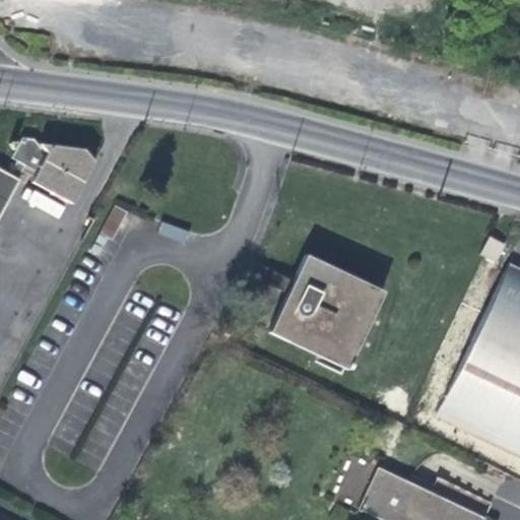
[(0,173),(0,216),(18,183),(16,182),(22,171),(29,175),(25,183),(69,205),(91,165),(82,150),(35,145),(28,140),(19,138),(9,156),(16,160),(7,177),(0,173)]
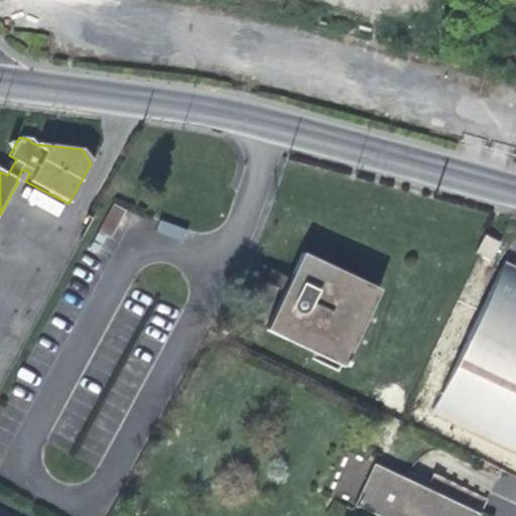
[(96,232),(110,239),(124,212),(110,206),(96,232)]
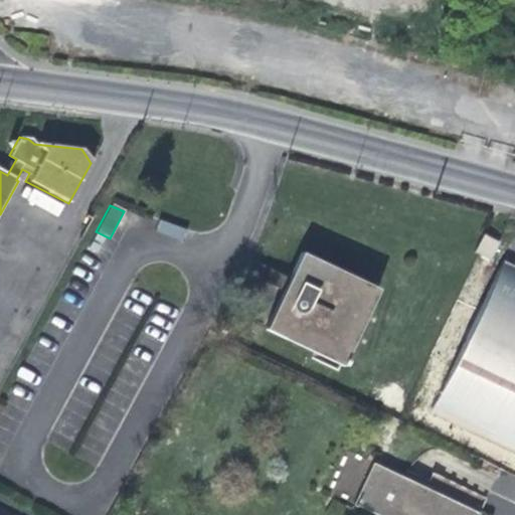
[(475,249),(482,252),(491,236),(483,232),(475,249)]
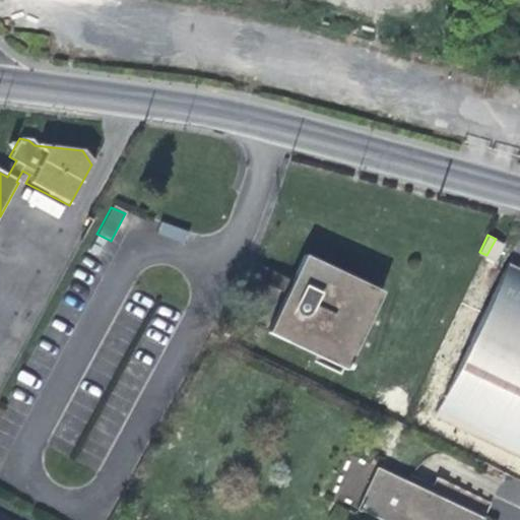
[(504,243),(496,239),(486,255),(495,259),(504,243)]
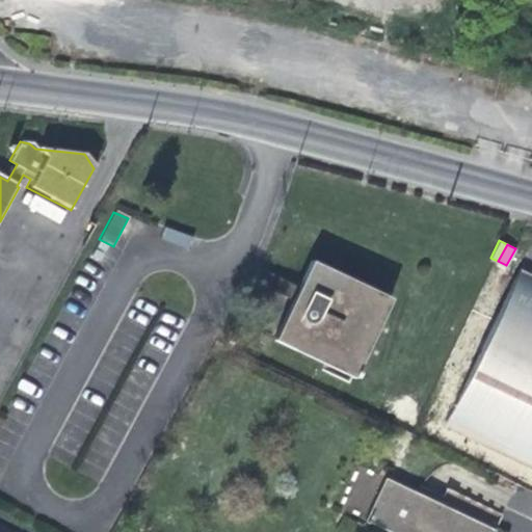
[(531,255),(530,255),(521,273),(531,277),(531,255)]
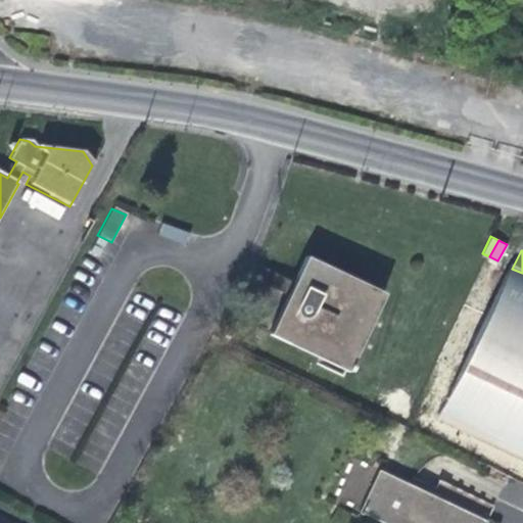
[(307,254),(296,278),(289,290),(270,329),(345,366),(383,290),(307,254)]
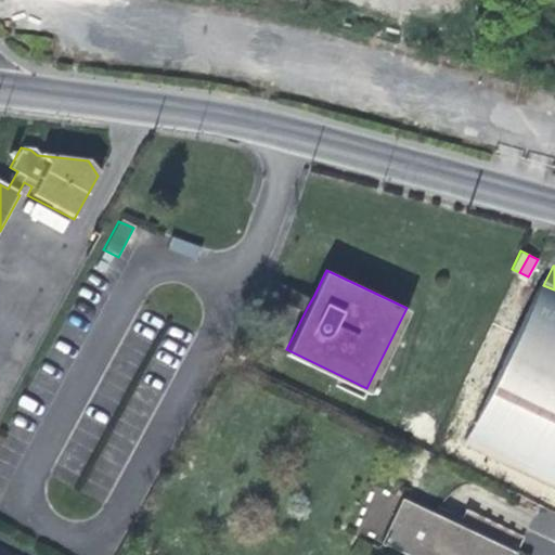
[(554,289),(543,285),(467,439),(554,481),(554,289)]
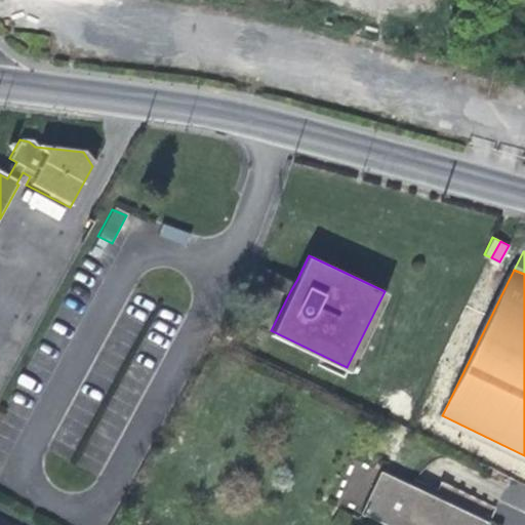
[(340,498),(362,508),(378,471),(357,460),(340,498)]
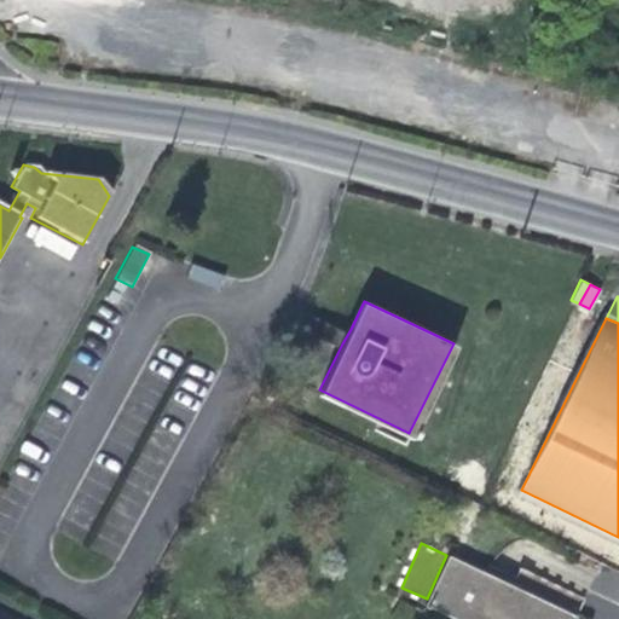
[(572,618),(574,615),(451,555),(427,605),(457,618),(572,618)]
